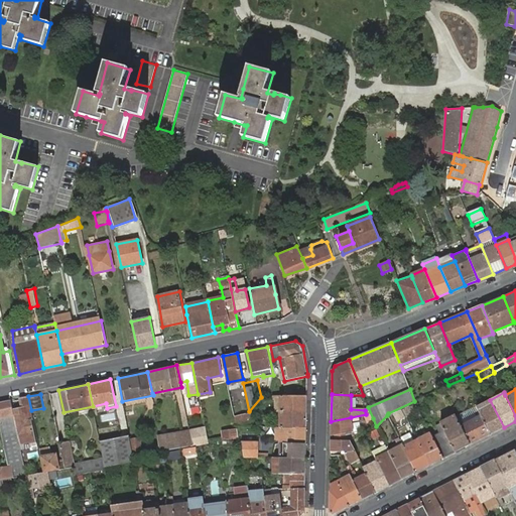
[(281,412),(306,412),(307,396),(281,395),(280,412),(281,412)]
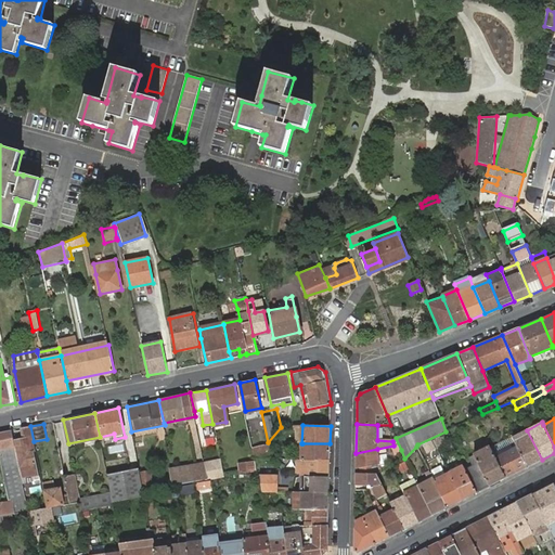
[(34,441),(30,426),(22,428),(24,439),(15,441),(21,466),(24,477),(38,475),(35,463),(33,452),(35,451),(34,441)]
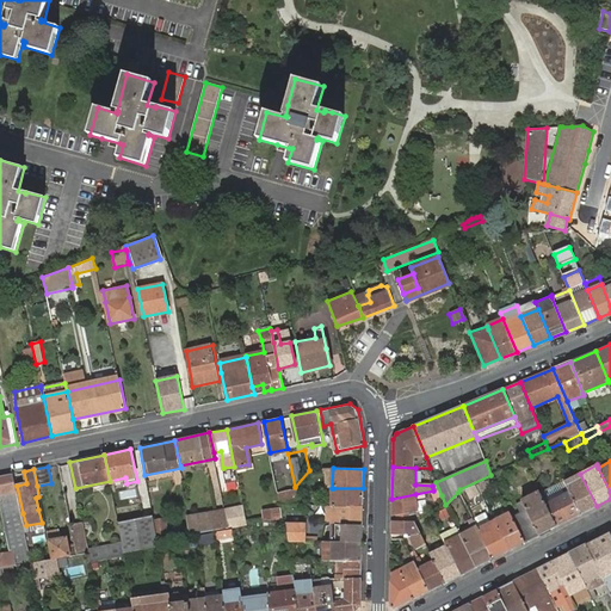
[(30,563),(13,474),(0,476),(0,507),(8,554),(0,555),(0,567),(14,566),(30,563)]
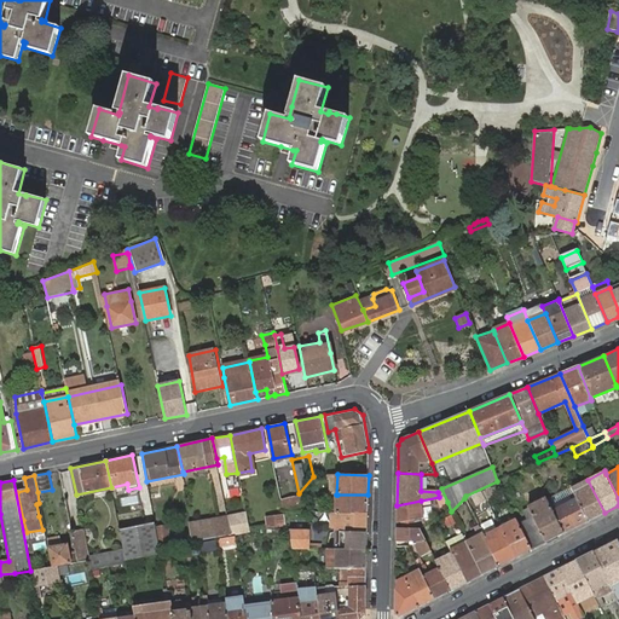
[(573,490),(589,521),(605,513),(588,480),(572,487),(573,490)]
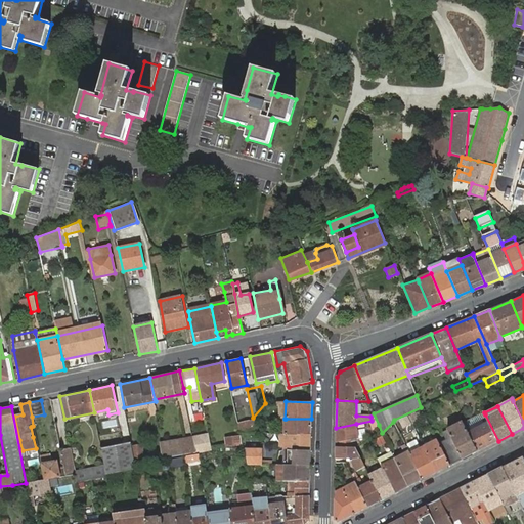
[(465,425),(478,451),(498,441),(485,415),(481,417),(485,424),(472,430),(468,424),(465,425)]
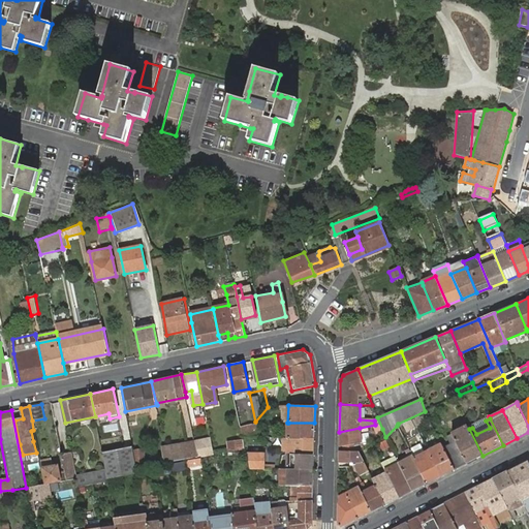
[(287,438),(314,439),(314,423),(288,423),(287,423),(287,438)]
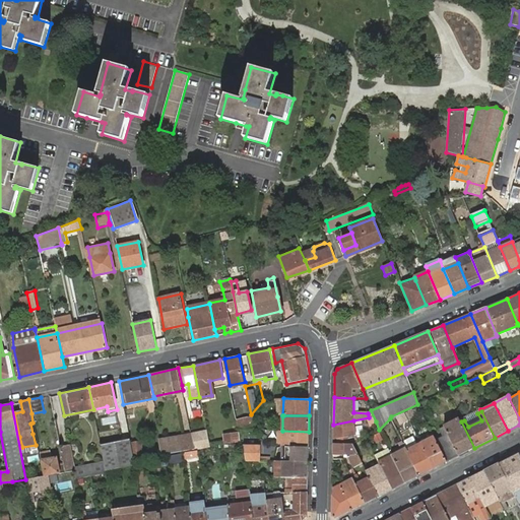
[(240,431),(255,430),(252,417),(237,419),(240,431)]
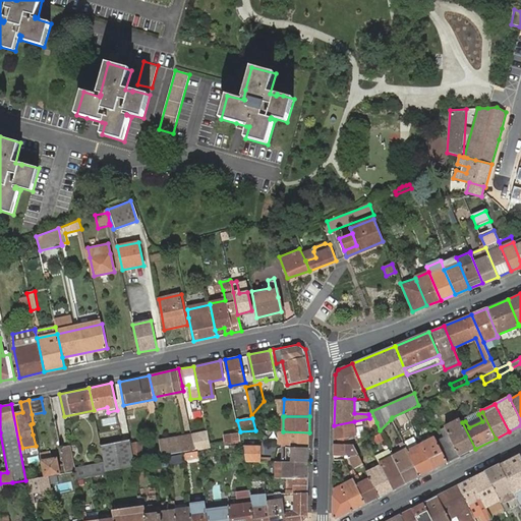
[(437,441),(449,463),(475,449),(462,422),(460,419),(445,426),(449,435),(437,441)]
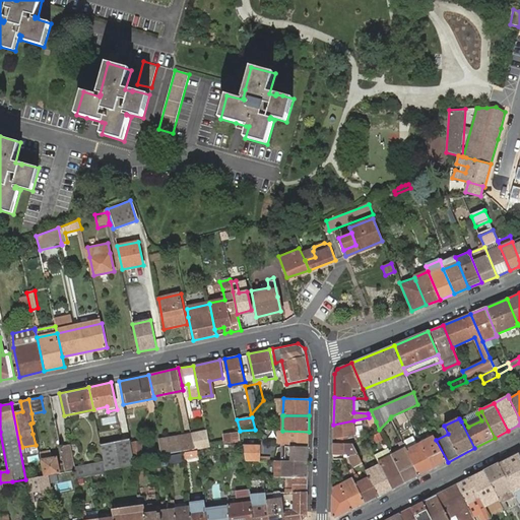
[(333,425),(333,439),(355,435),(353,420),(333,425)]
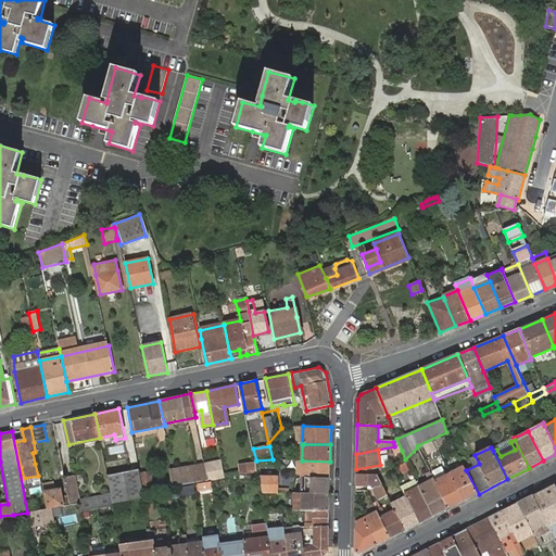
[(405,459),(402,451),(393,454),(396,463),(405,459)]
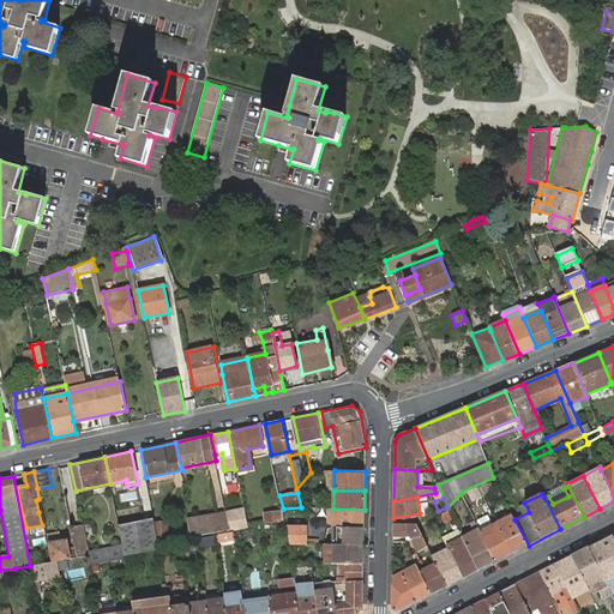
[(233,531),(248,529),(244,506),(227,510),(232,531),(233,531)]
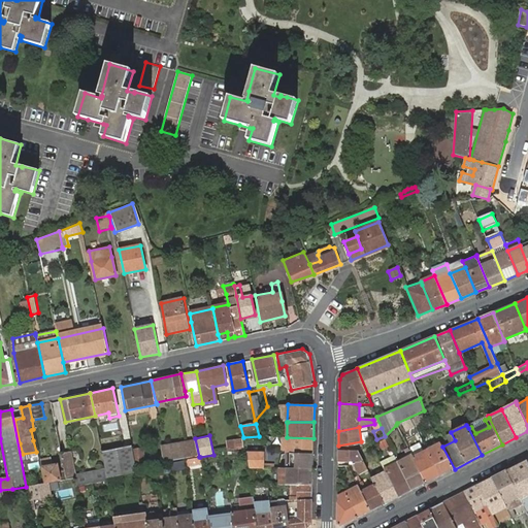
[(227,450),(245,449),(242,436),(226,439),(227,450)]
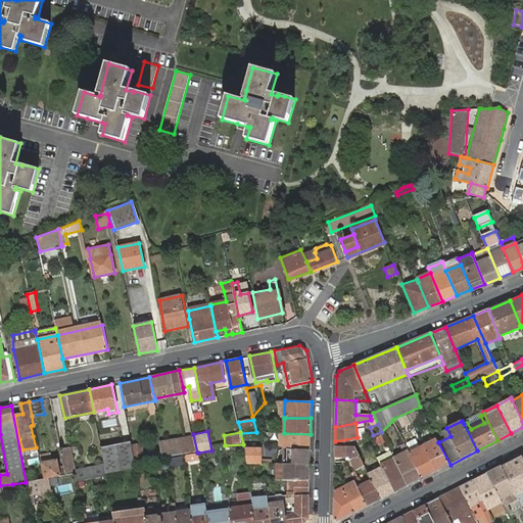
[(285,465),(310,465),(311,434),(284,433),(281,433),(280,446),(285,446),(285,465)]
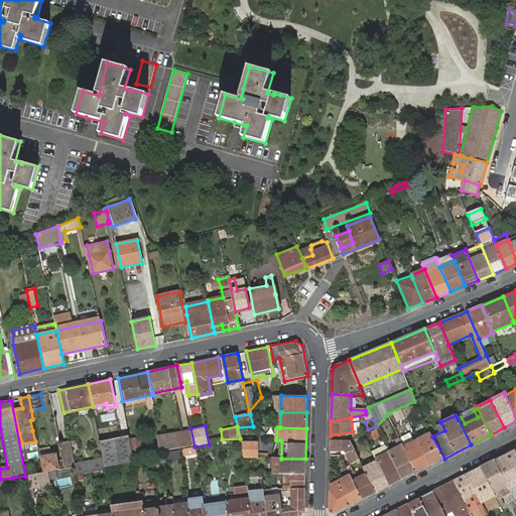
[(186,447),(195,446),(190,428),(157,434),(161,452),(166,450),(167,449),(185,446),(186,447)]
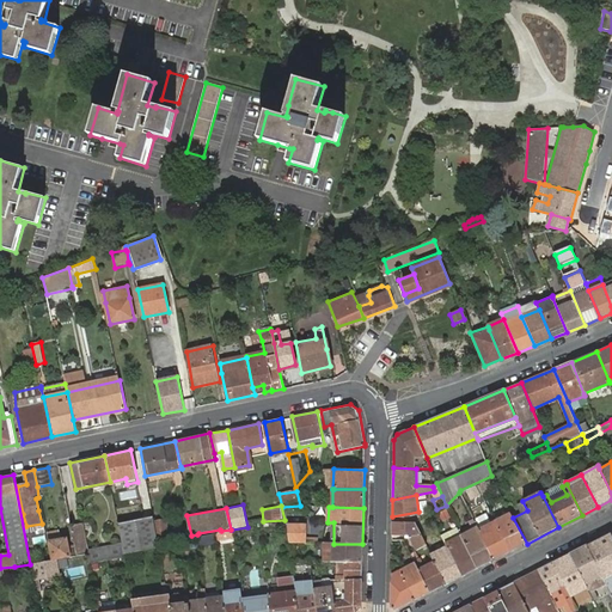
[(494,521),(509,552),(527,544),(513,518),(510,513),(494,521)]
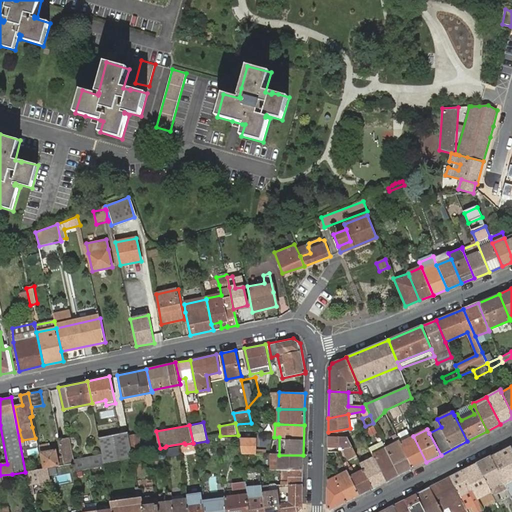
[(128,432),(99,438),(103,455),(104,462),(133,458),(132,453),(129,436),(128,432)]
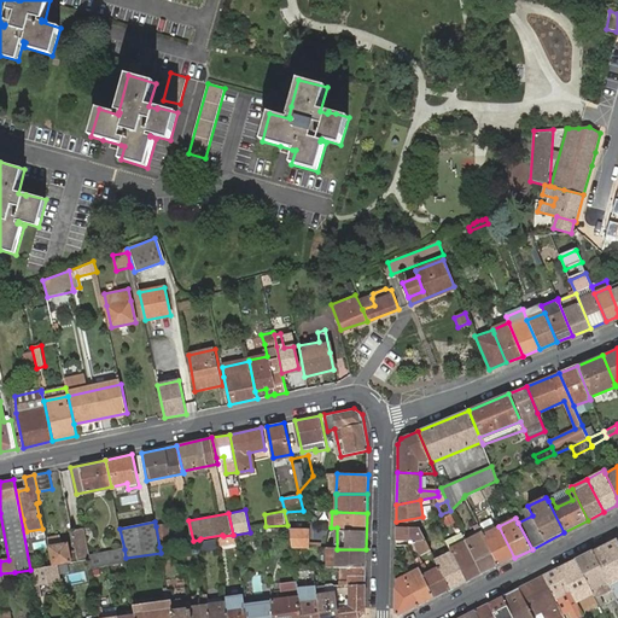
[(168,524),(156,526),(159,547),(172,544),(168,524)]
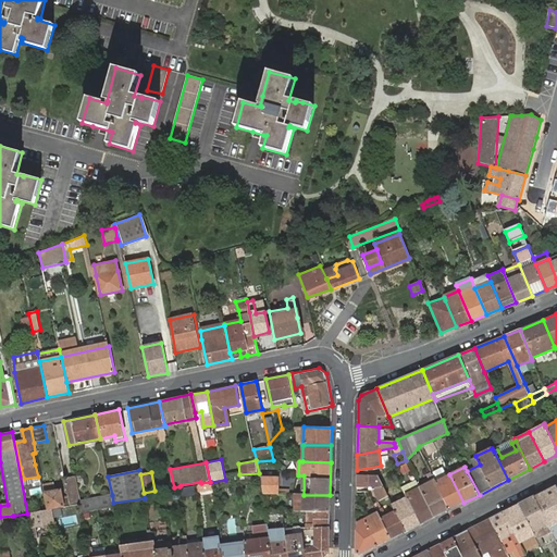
[(435,482),(449,510),(463,503),(449,474),(435,482)]
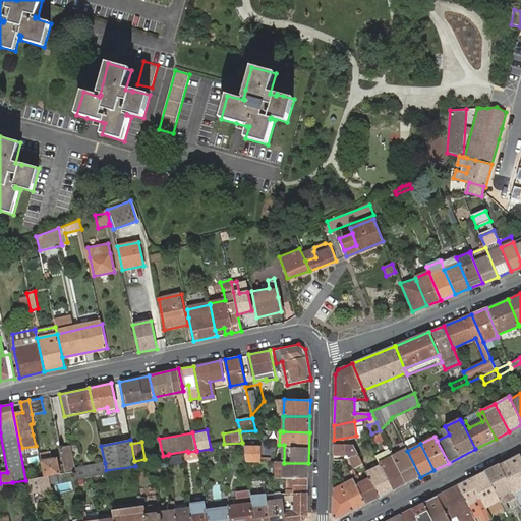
[(334,445),(334,456),(345,456),(353,470),(363,464),(353,445),(334,445)]
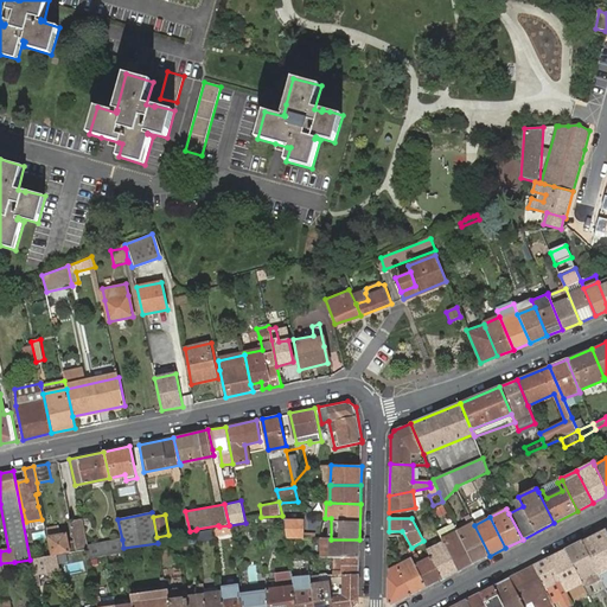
[(289,538),(304,538),(304,521),(286,521),(289,538)]
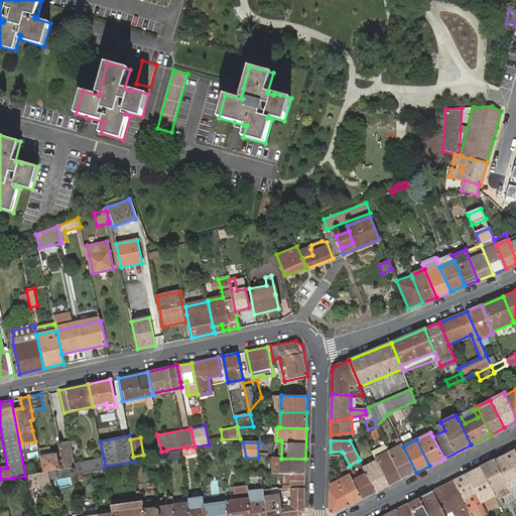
[(62,459),(65,468),(73,467),(68,443),(60,444),(62,459)]
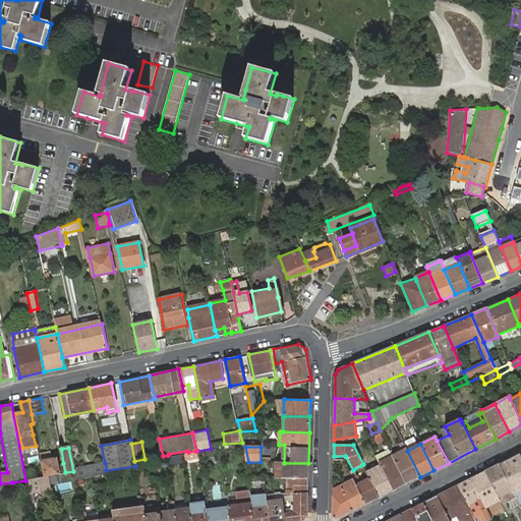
[(393,456),(406,483),(420,477),(407,451),(406,449),(393,456)]
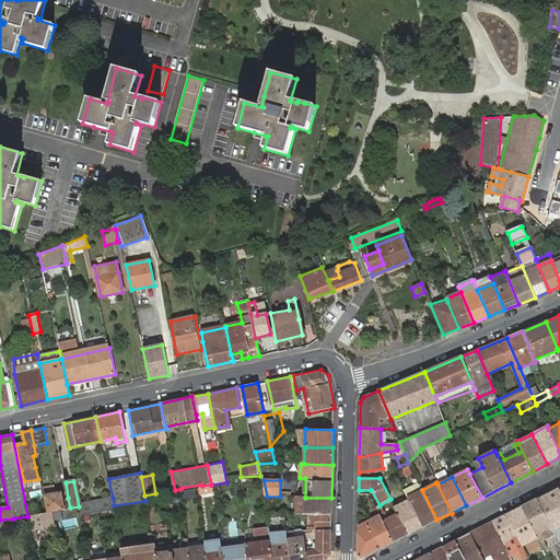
[(53,485),(42,487),(44,494),(45,494),(54,492),(53,485)]
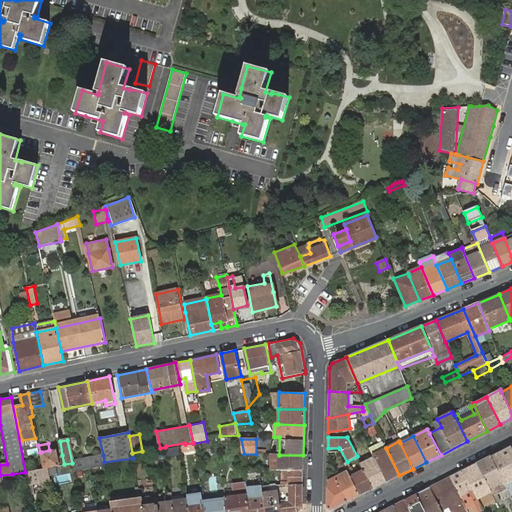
[(185,444),(180,445),(181,451),(195,450),(194,443),(193,443),(185,444)]
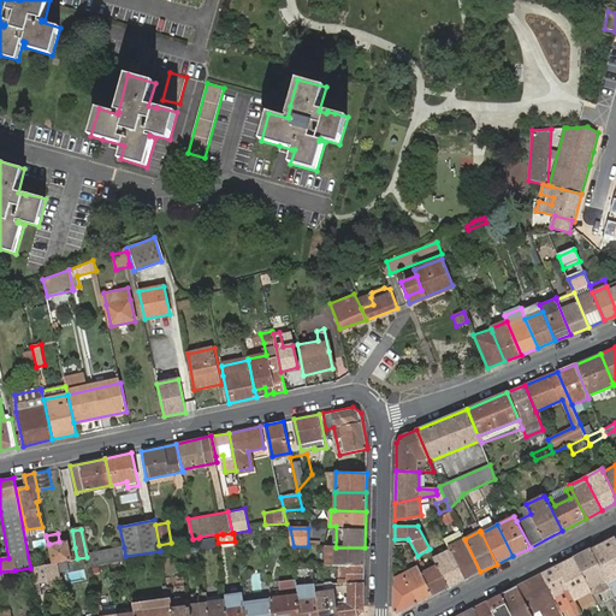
[(214,535),(199,538),(200,550),(217,548),(214,535)]
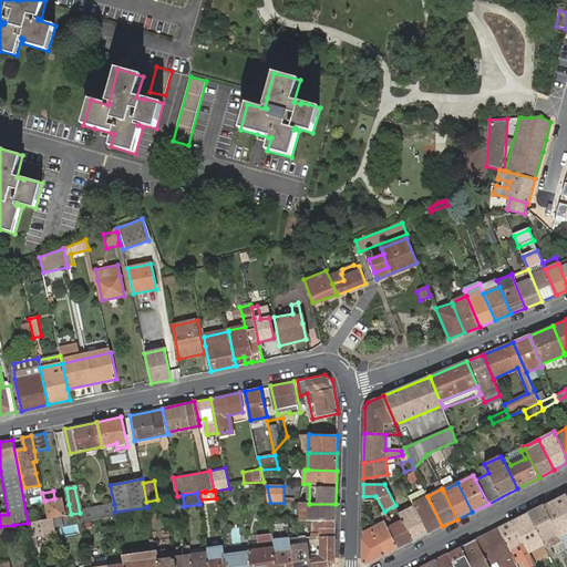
[(566,495),(566,493),(544,505),(560,537),(562,538),(566,535),(566,495)]
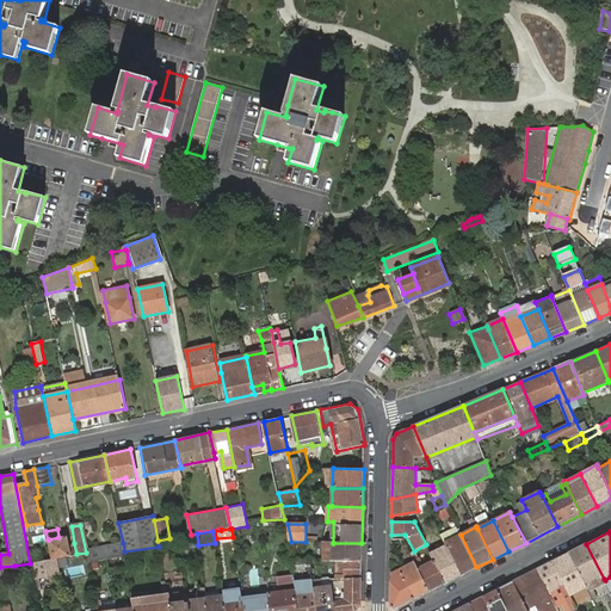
[(448,532),(442,536),(445,543),(451,539),(448,532)]
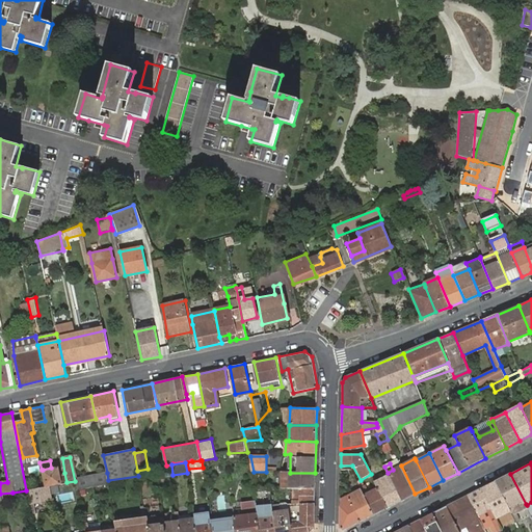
[(389,476),(402,501),(415,494),(401,466),(393,470),(388,473),(389,476)]
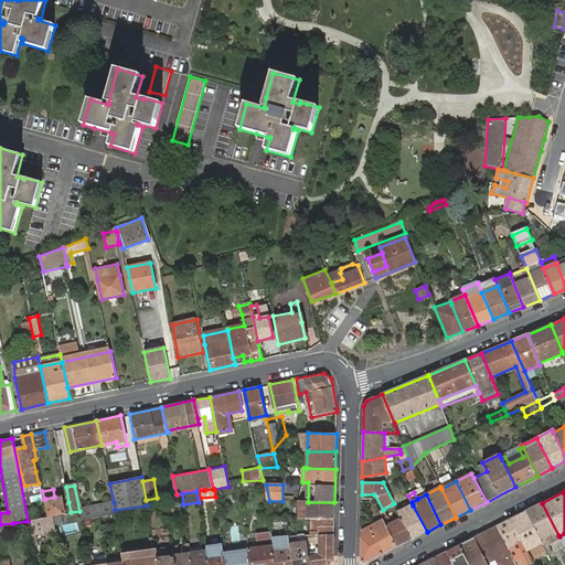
[(49,516),(71,512),(68,502),(63,503),(62,496),(54,497),(45,499),(49,516)]
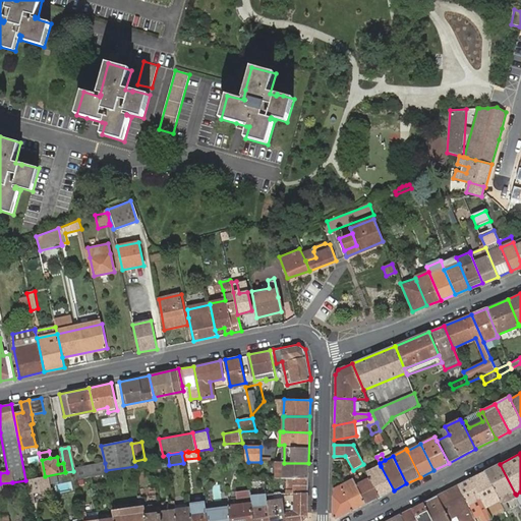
[(293,478),(293,485),(308,485),(308,463),(284,463),(277,462),(277,478),(286,478),(293,478)]
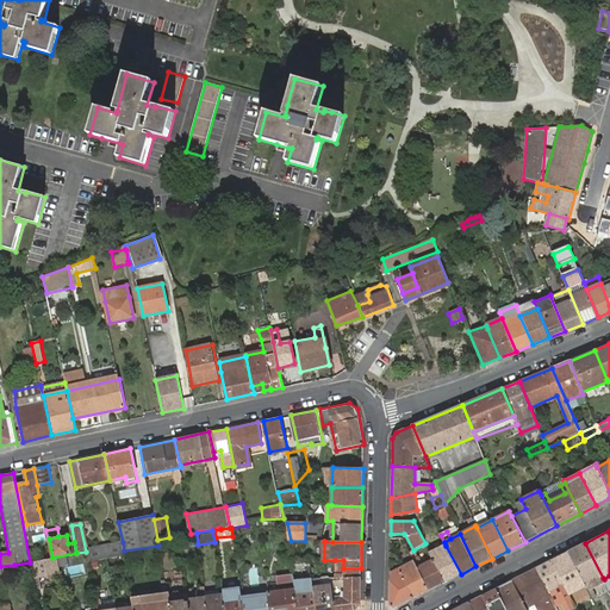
[(87,549),(89,562),(125,555),(124,551),(123,542),(87,549)]
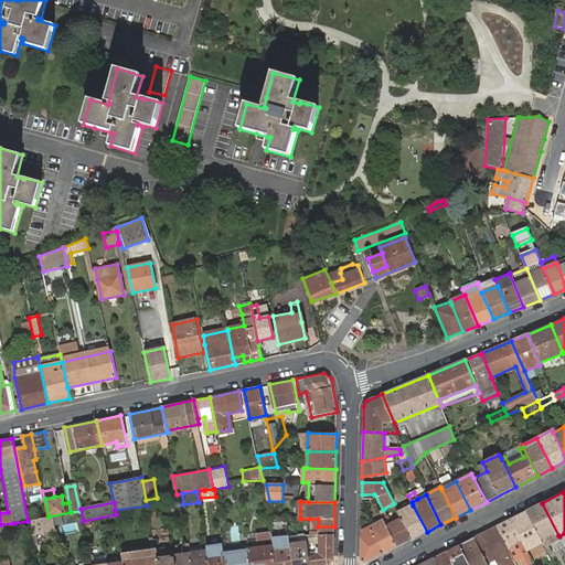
[(558,535),(542,503),(528,511),(541,537),(543,543),(546,541),(548,545),(556,541),(555,536),(558,535)]
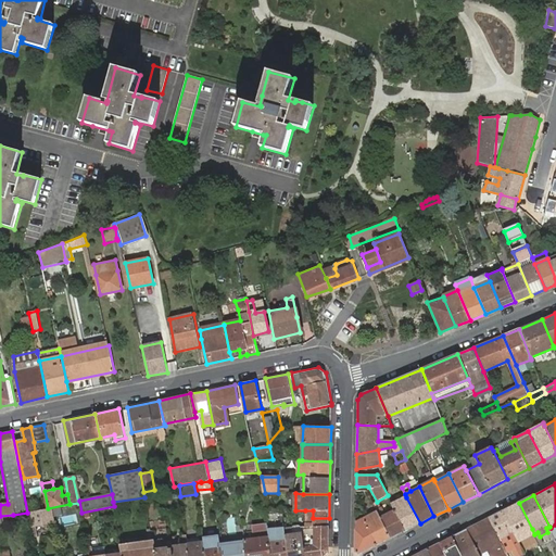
[(394,509),(405,531),(420,523),(406,497),(392,504),(394,509)]
